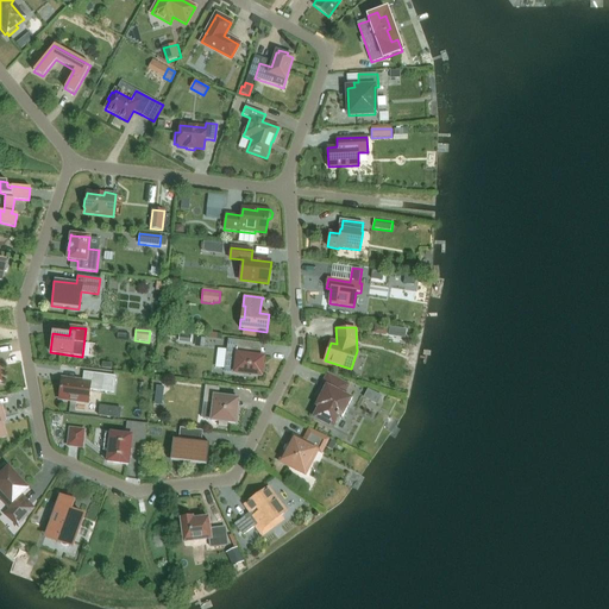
[(206,338),(196,337),(195,346),(205,347),(206,338)]
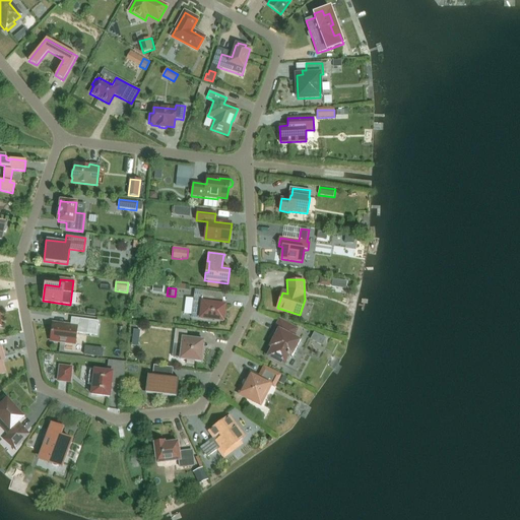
[(224,306),(219,305),(219,301),(214,301),(215,293),(196,290),(192,317),(210,320),(211,319),(222,320),(224,306)]
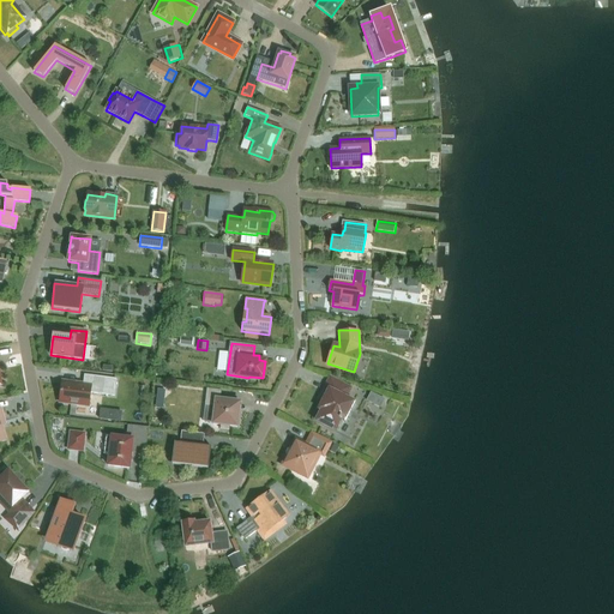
[(89,407),(91,393),(114,396),(116,380),(84,377),(83,385),(61,383),(60,403),(89,407)]
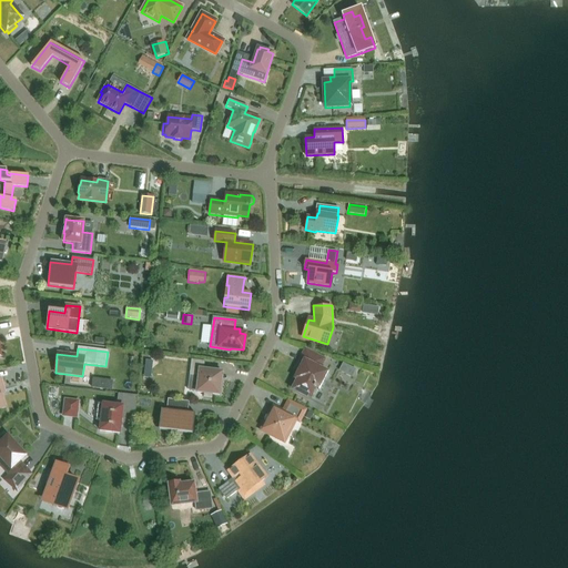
[(294,389),(311,397),(320,379),(322,381),(326,372),(318,368),(323,359),(306,351),(301,361),(304,362),(296,378),(298,379),(294,389)]
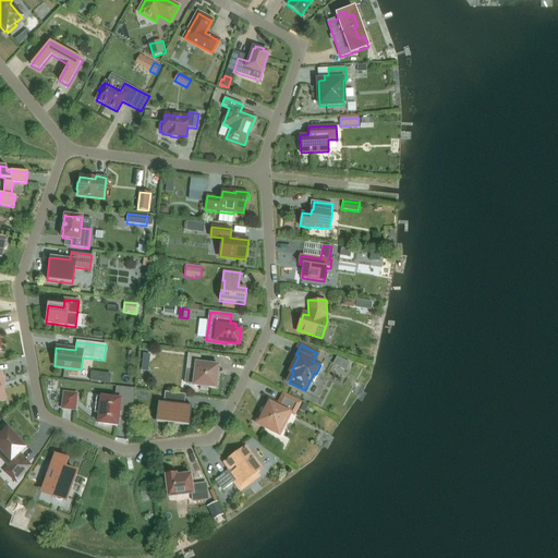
[(155,356),(148,349),(142,354),(148,363),(155,356)]
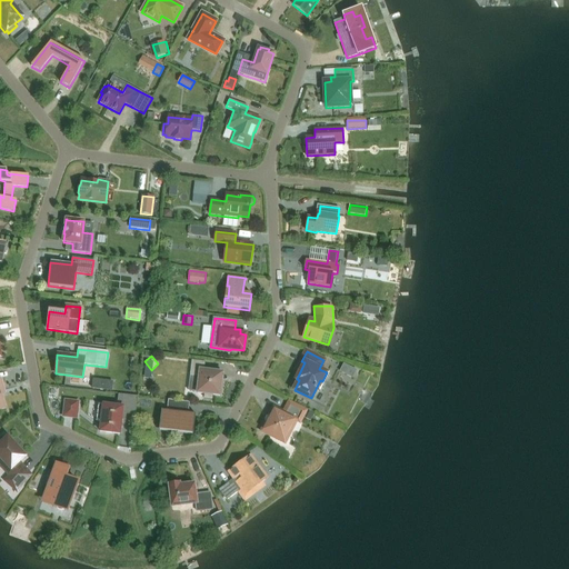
[(212,398),(212,395),(220,396),(222,381),(213,380),(215,371),(205,370),(206,361),(192,360),(191,369),(200,370),(198,380),(197,392),(203,393),(203,397),(212,398)]
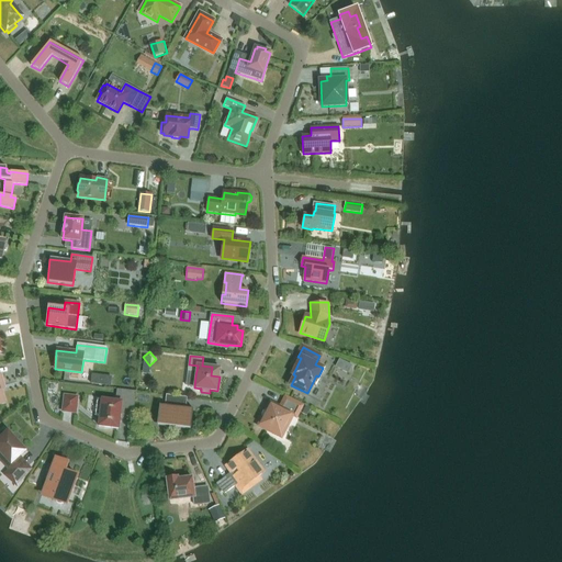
[(352,366),(339,360),(336,368),(348,373),(352,366)]
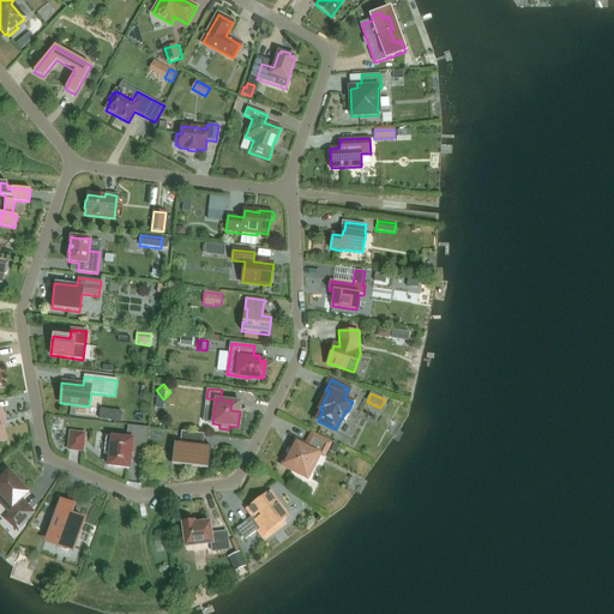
[(120,422),(121,411),(110,410),(109,421),(120,422)]
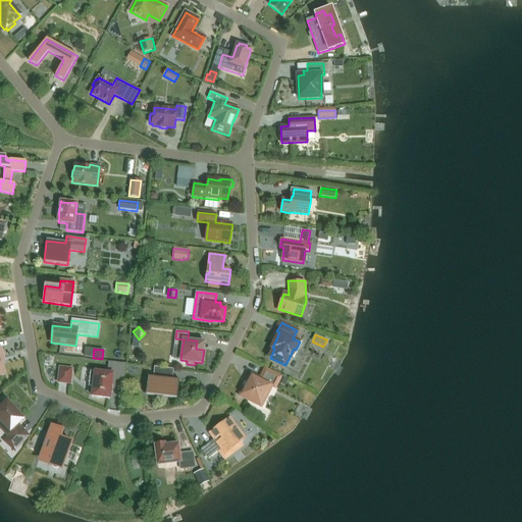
[(71,367),(58,366),(56,382),(70,384),(71,367)]
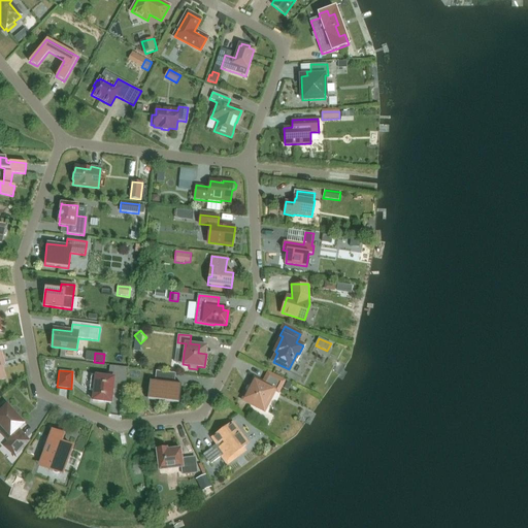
[(178,401),(178,403),(179,403),(182,384),(174,384),(175,373),(156,370),(155,381),(150,381),(147,397),(178,401)]
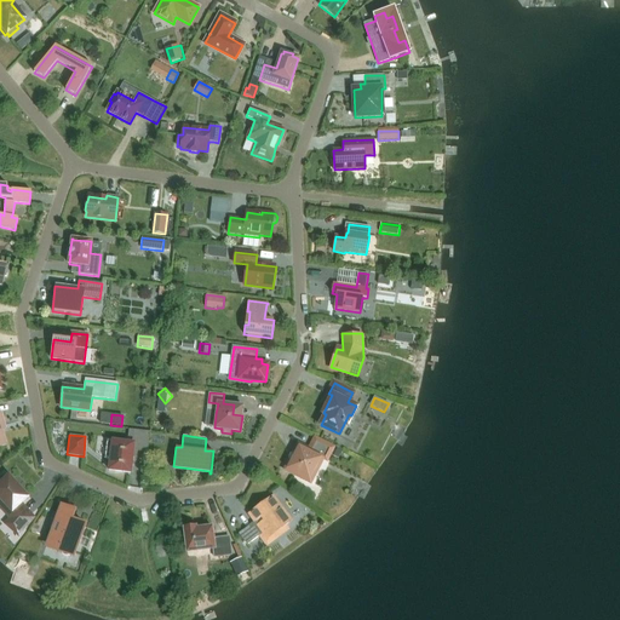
[(285,470),(310,483),(323,458),(327,460),(333,448),(315,438),(309,449),(298,445),(285,470)]
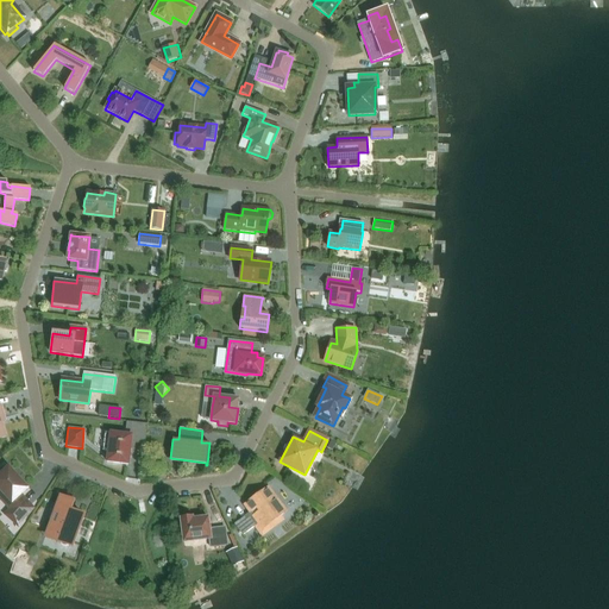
[(108,451),(107,462),(127,465),(131,435),(105,433),(102,450),(108,451)]
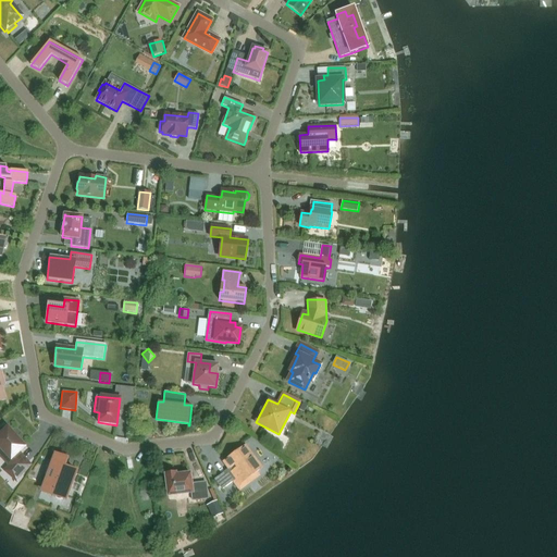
[(28,466),(17,453),(24,447),(8,430),(0,435),(0,447),(1,447),(7,454),(3,457),(11,465),(7,470),(10,473),(13,470),(17,475),(28,466)]
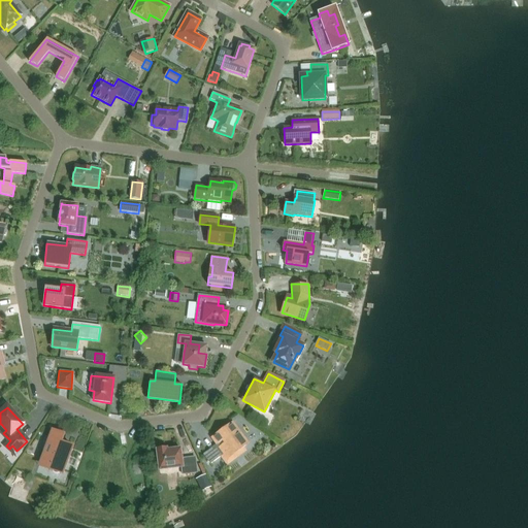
[(212,437),(225,454),(228,459),(248,444),(232,423),(212,437)]
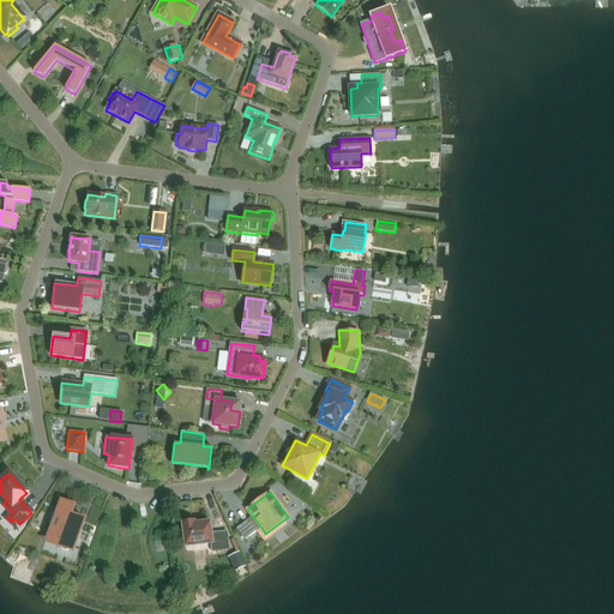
[(72,547),(74,547),(84,519),(71,515),(74,506),(61,501),(47,539),(59,542),(59,543),(59,546),(60,548),(61,551),(64,551),(66,551),(68,551),(71,549),(72,547)]
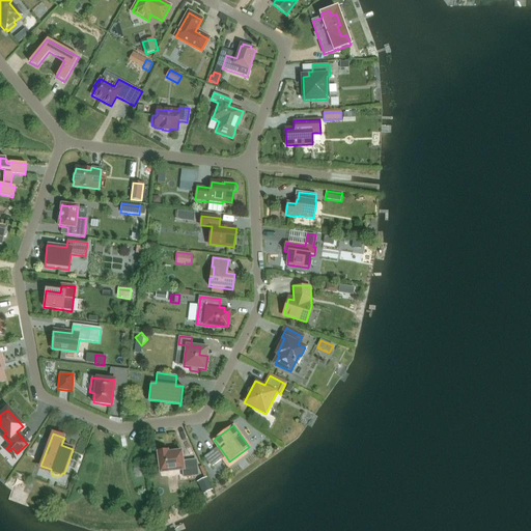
[(159,463),(157,463),(158,472),(160,472),(160,473),(183,470),(184,477),(198,475),(196,459),(183,462),(182,451),(168,453),(168,451),(158,452),(159,463)]
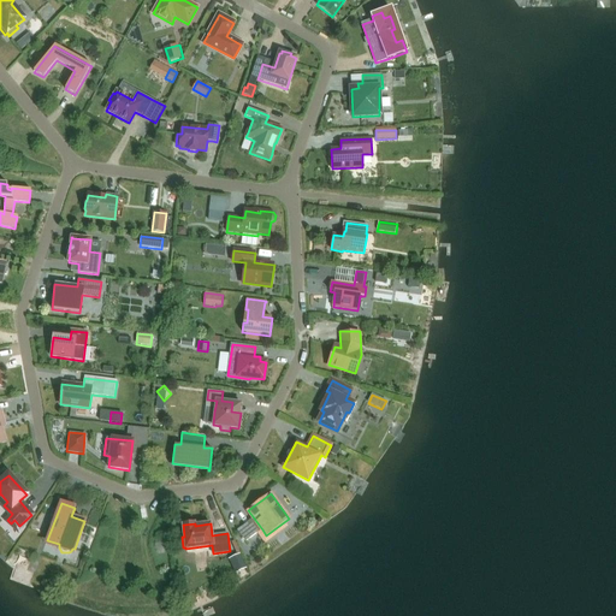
[(246,542),(252,538),(243,526),(237,531),(246,542)]
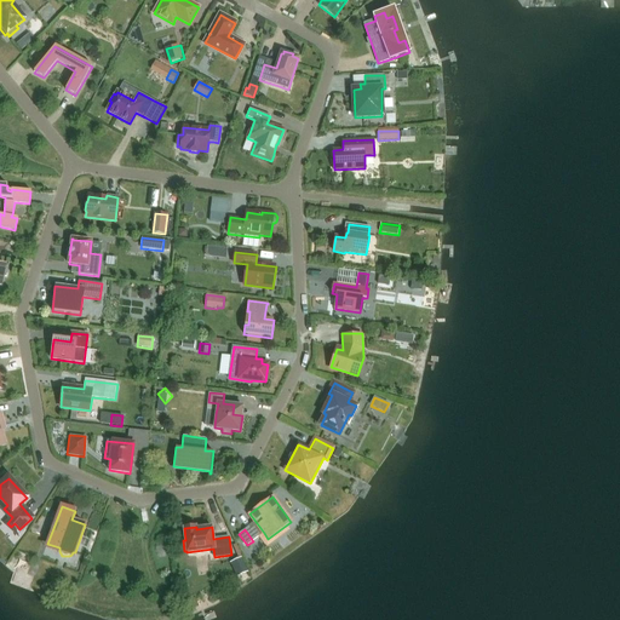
[(236,577),(248,572),(241,556),(230,561),(236,577)]
